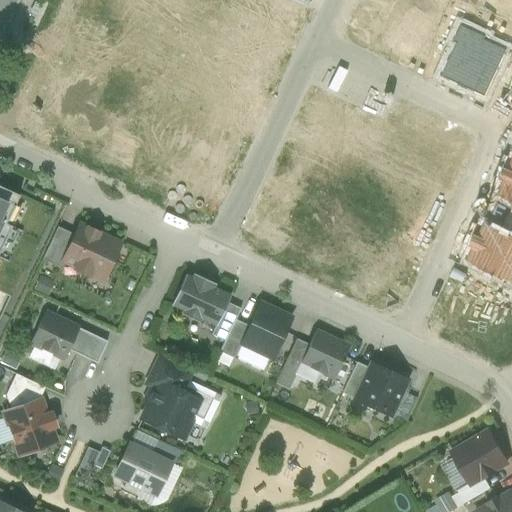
[(0,187),(0,249),(7,235),(10,227),(5,224),(18,196),(0,187)]
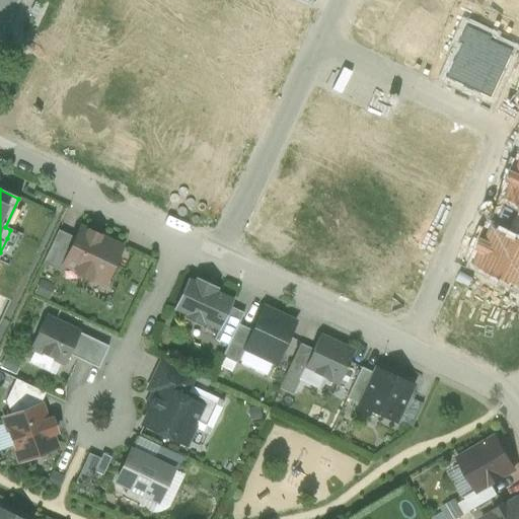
[(122,247),(80,228),(75,239),(62,266),(63,266),(76,272),(75,275),(77,275),(87,279),(87,280),(89,281),(90,278),(103,285),(122,247)]
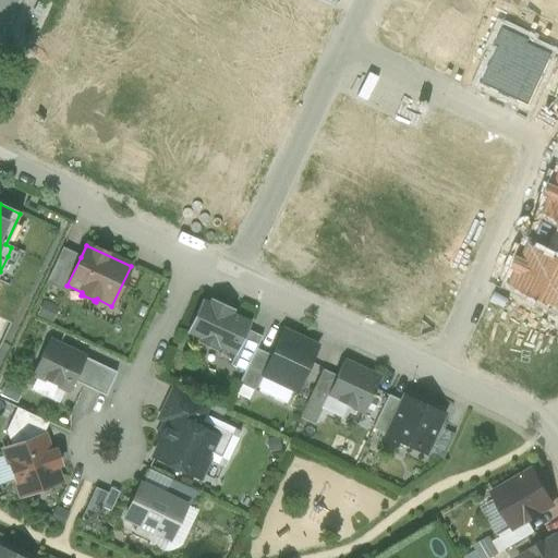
[(81,257),(62,247),(45,283),(64,292),(68,286),(67,286),(81,257)]
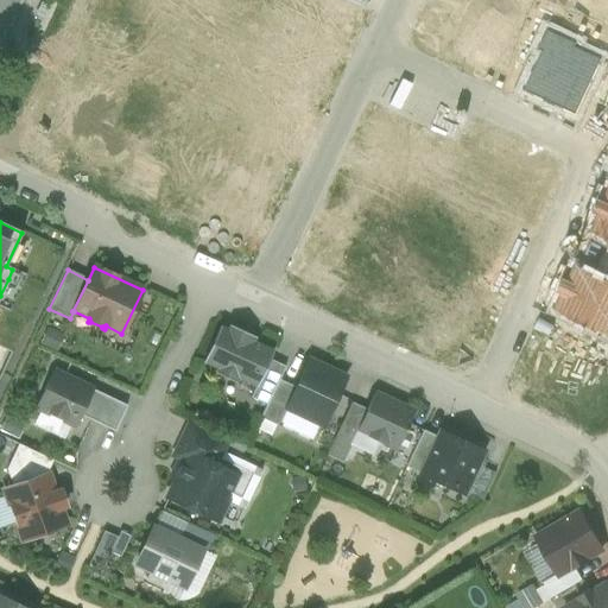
[(8,279),(0,296),(0,348),(12,354),(40,295),(8,279)]
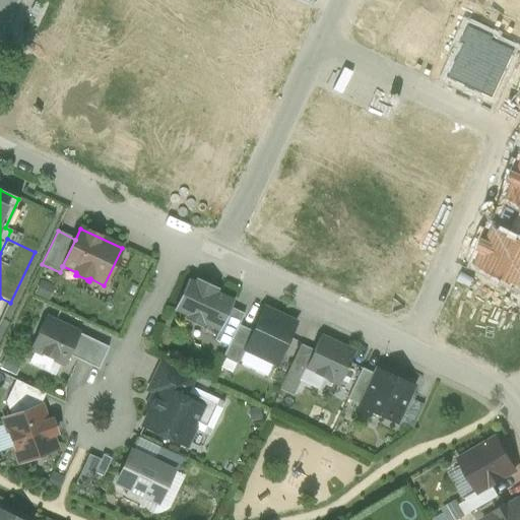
[(218,289),(196,278),(194,282),(188,279),(173,311),(186,316),(184,320),(201,328),(203,324),(218,331),(219,332),(231,308),(234,301),(216,293),(218,289)]
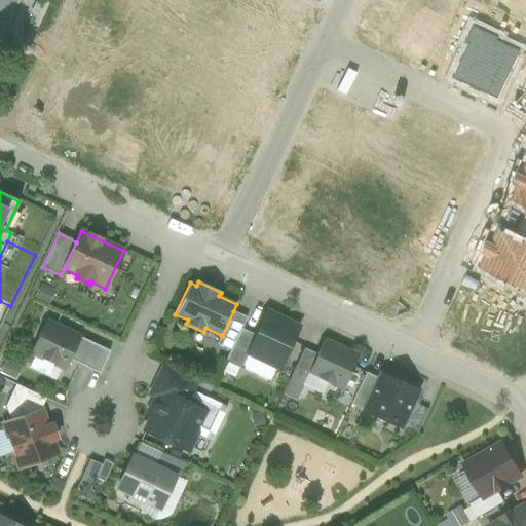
[(233,311),(222,336),(221,335),(217,345),(230,351),(240,329),(241,329),(247,317),(233,311)]
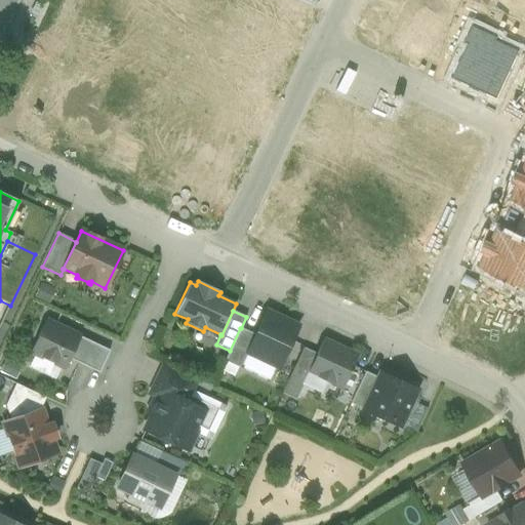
[(297,328),(268,314),(260,328),(259,327),(255,335),(247,352),(248,353),(279,367),(297,328)]
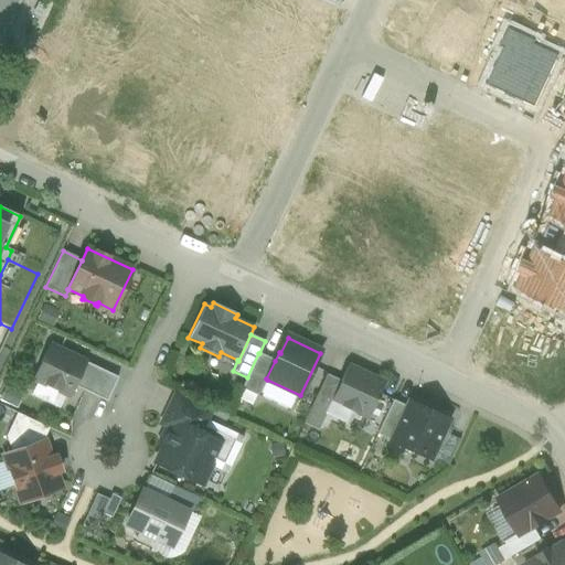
[(86,363),(49,345),(33,380),(70,397),(74,386),(86,363)]
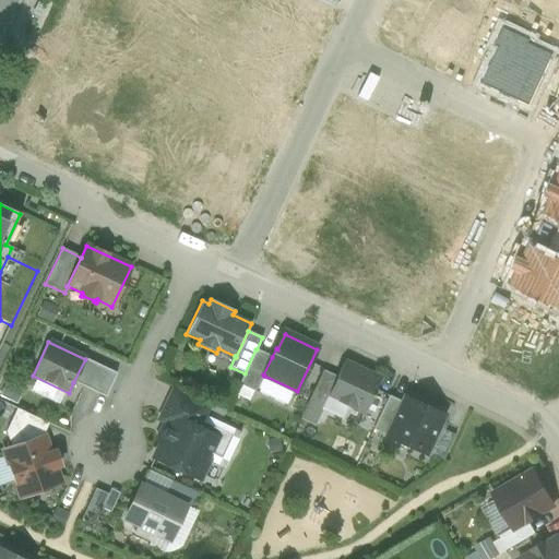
[(256,349),(245,373),(239,384),(256,393),(264,376),(263,375),(272,357),(257,349),(256,349)]
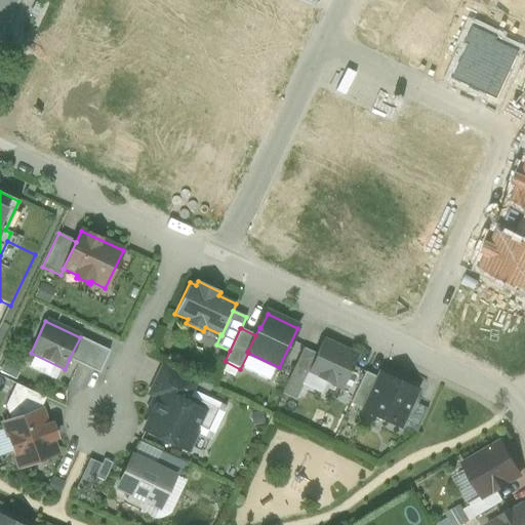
[(109,351),(80,337),(69,359),(98,373),(109,351)]
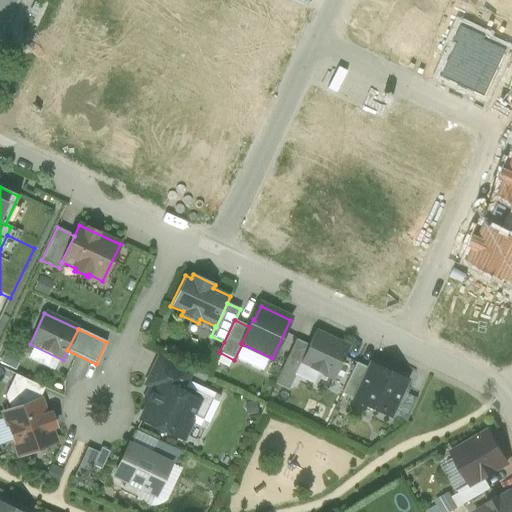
[(348,347),(315,332),(308,347),(300,364),(333,379),(340,364),(341,364),(342,363),(341,363),(348,347)]
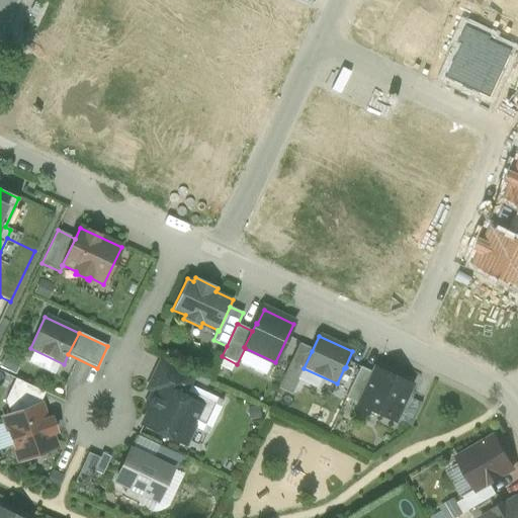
[(298,345),(282,380),(294,386),(304,368),(312,351),(298,345)]
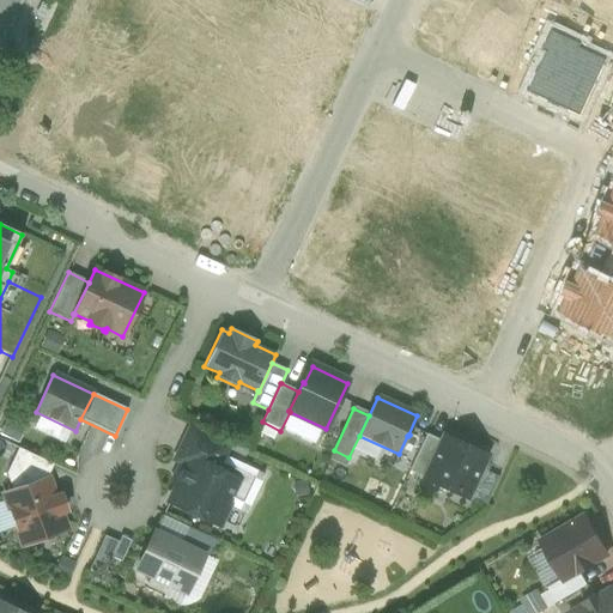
[(231,444),(192,426),(176,460),(183,463),(187,456),(218,471),(225,457),(231,444)]
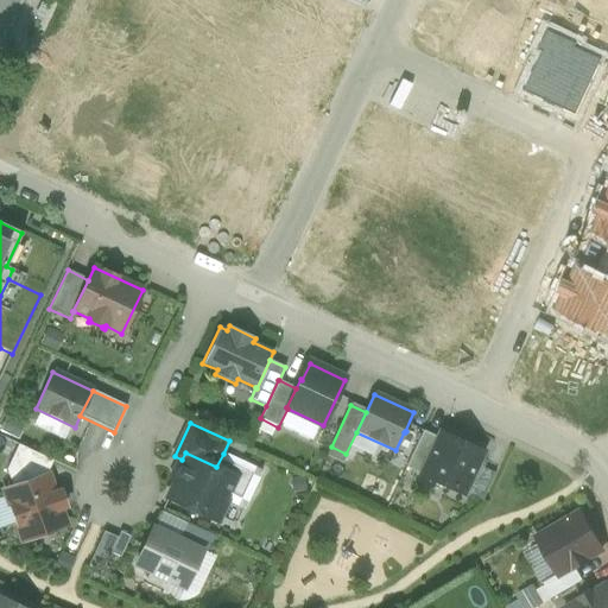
[(438,438),(423,431),(405,468),(420,475),(438,438)]
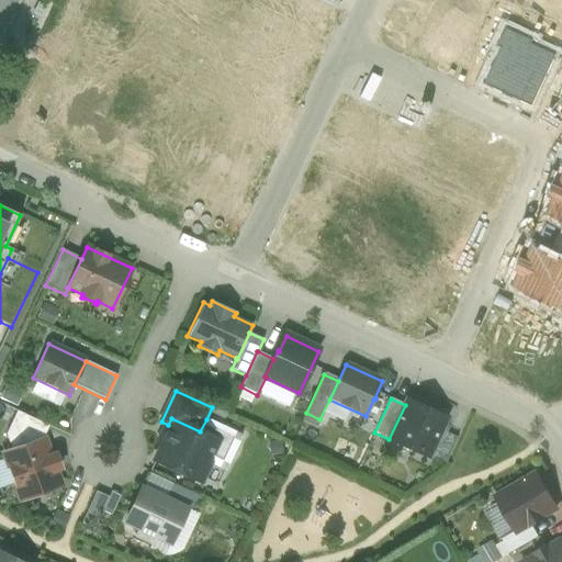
[(446,418),(407,401),(405,405),(389,439),(427,457),(446,418)]
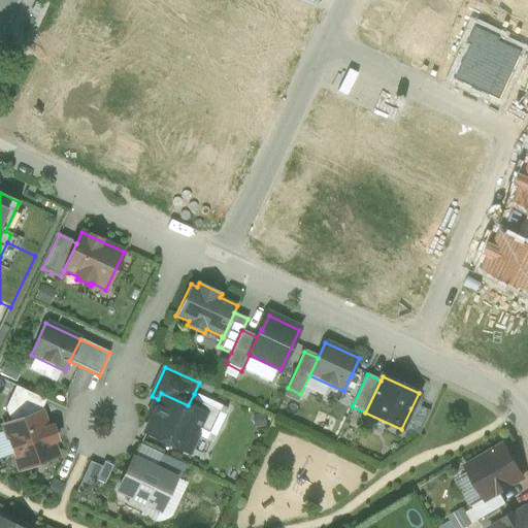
[(45,400),(15,386),(5,408),(10,423),(40,413),(40,411),(45,400)]
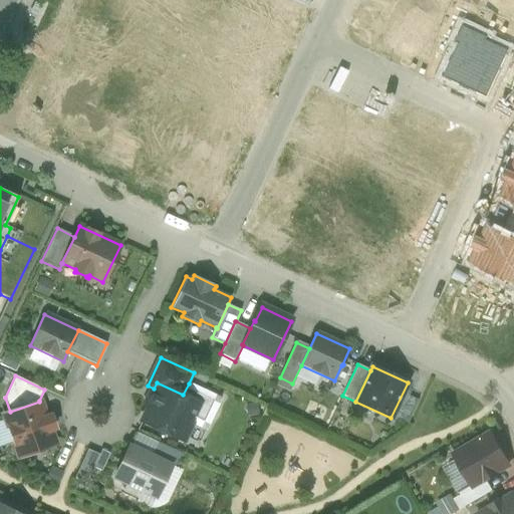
[(183,395),(157,382),(154,389),(147,403),(150,404),(142,421),(184,441),(191,424),(206,431),(221,399),(189,383),(183,395)]
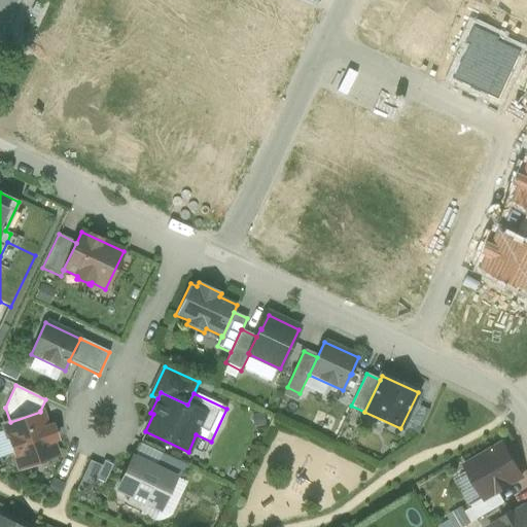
[(10,422),(3,425),(20,469),(57,456),(51,442),(57,440),(53,426),(46,428),(40,412),(10,422)]
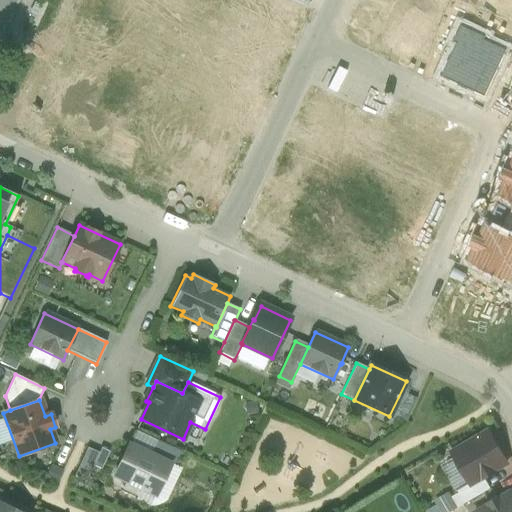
[(476,439),(474,439),(463,445),(462,448),(452,454),(470,484),(470,485),(482,478),(483,479),(484,479),(496,472),(495,470),(507,463),(489,432),(476,439)]
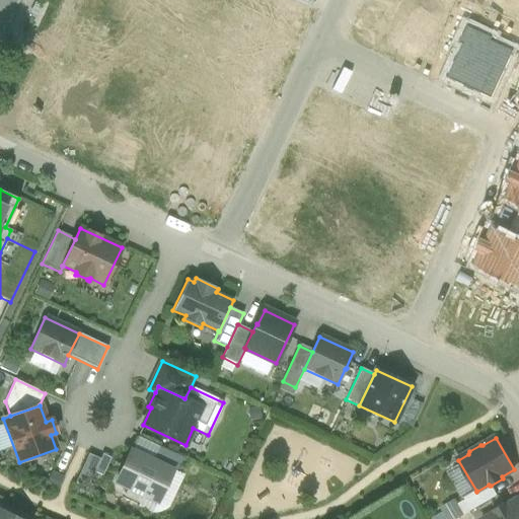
[(183,458),(157,446),(150,460),(172,470),(176,472),(183,458)]
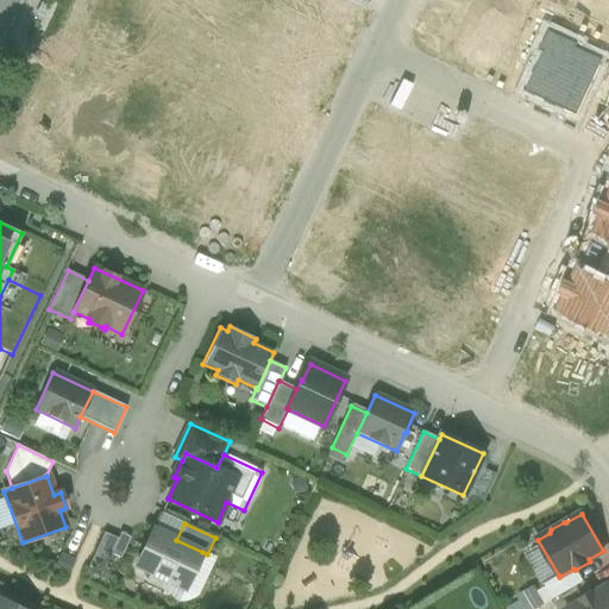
[(176,540),(154,529),(136,566),(152,573),(149,581),(164,588),(168,581),(184,589),(202,552),(176,540)]
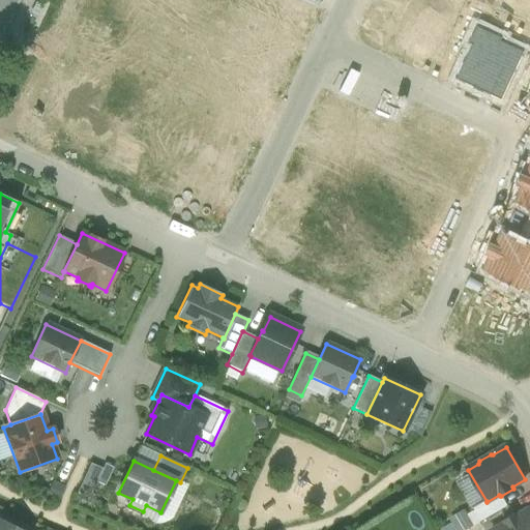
[(499,495),(487,502),(487,501),(474,509),(481,522),(507,506),(501,496),(500,496),(499,495)]
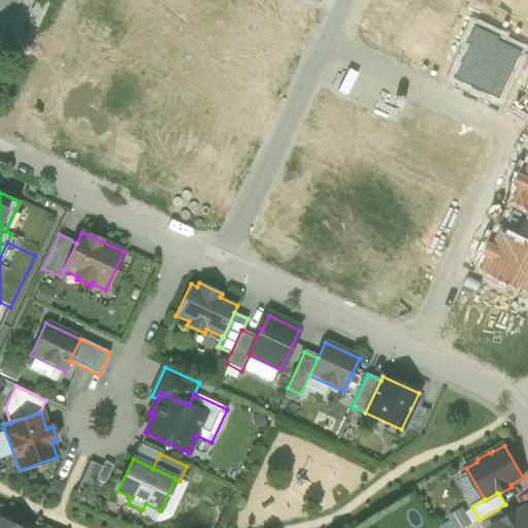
[(527,527),(527,509),(527,508),(516,516),(515,514),(503,521),(504,522),(493,527),(527,527)]
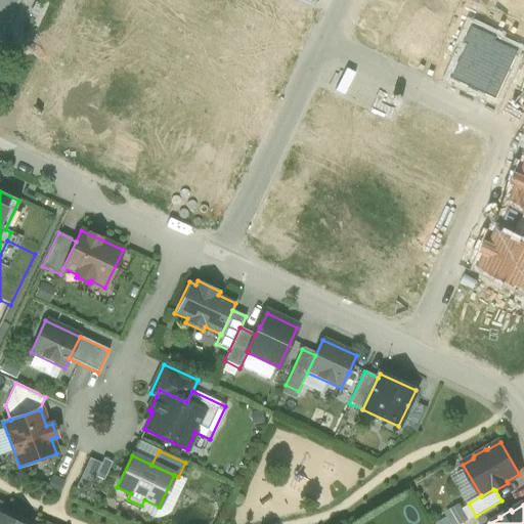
[(18,523),(0,515),(0,523),(18,523)]
